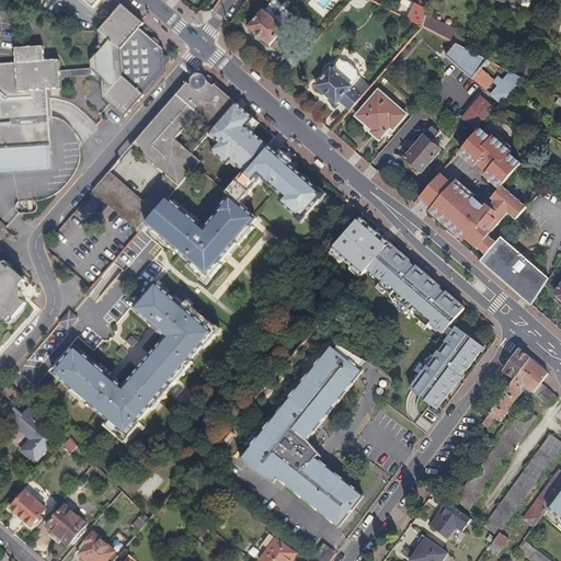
[(100,0),(82,0),(93,9),(100,0)]
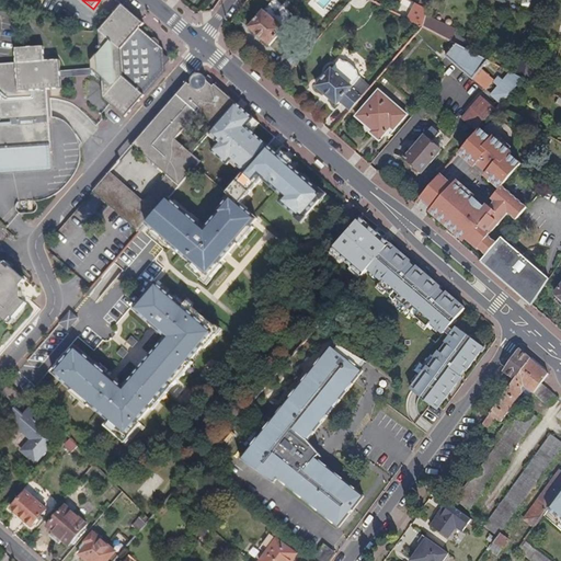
[(430,4),(422,1),(419,7),(427,11),(430,4)]
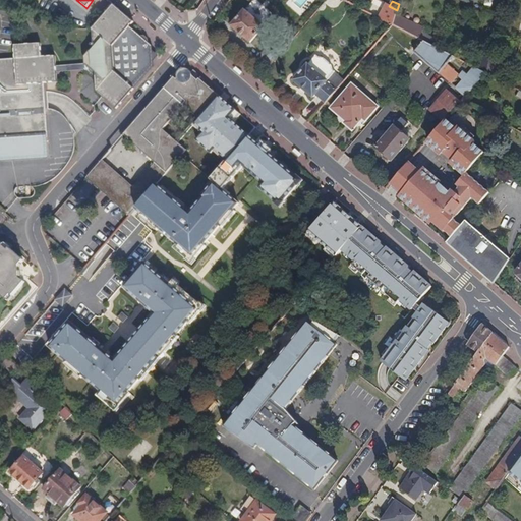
[(393,24),(396,15),(397,10),(389,6),(387,4),(380,18),(393,24)]
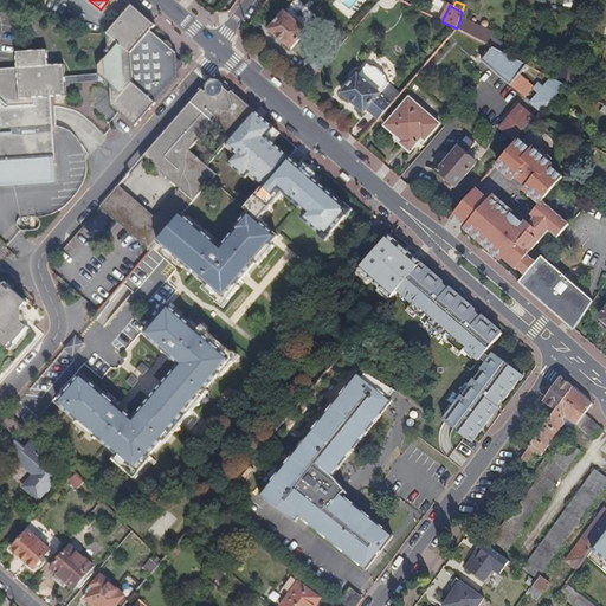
[(179,76),(178,53),(172,49),(172,44),(168,40),(163,42),(150,30),(155,25),(133,6),(126,13),(115,25),(111,30),(107,32),(108,55),(101,63),(101,76),(102,83),(110,89),(111,104),(135,126),(179,76)]
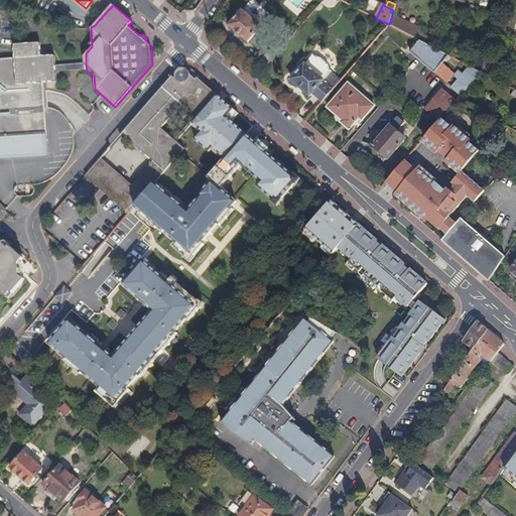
[(248,43),(262,27),(243,11),(229,27),(248,43)]
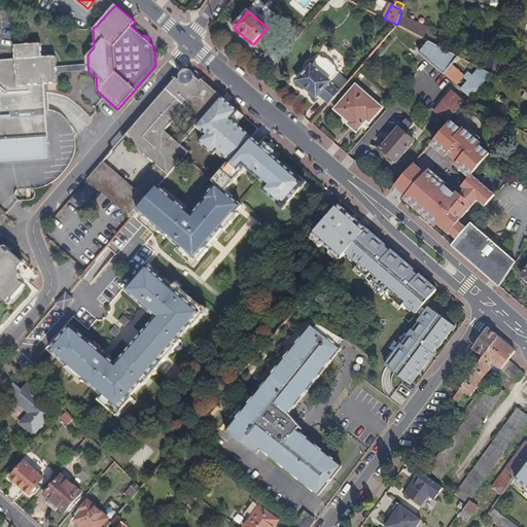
[(429,29),(400,15),(397,25),(429,41),(445,49),(447,42),(427,33),(429,29)]
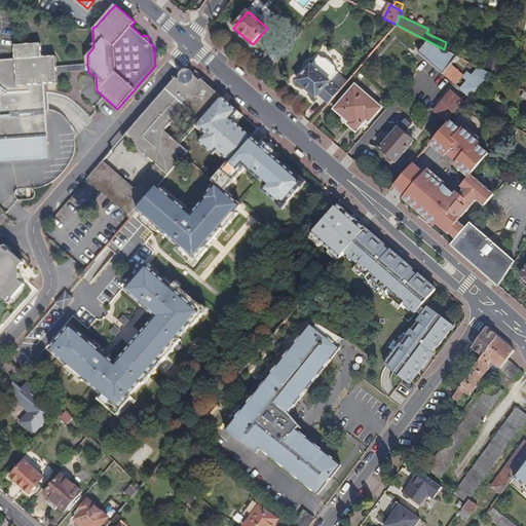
[(42,89),(41,81),(41,73),(50,73),(50,66),(54,66),(53,54),(39,55),(38,41),(12,43),(12,58),(0,58),(0,139),(44,136),(43,109),(42,89)]
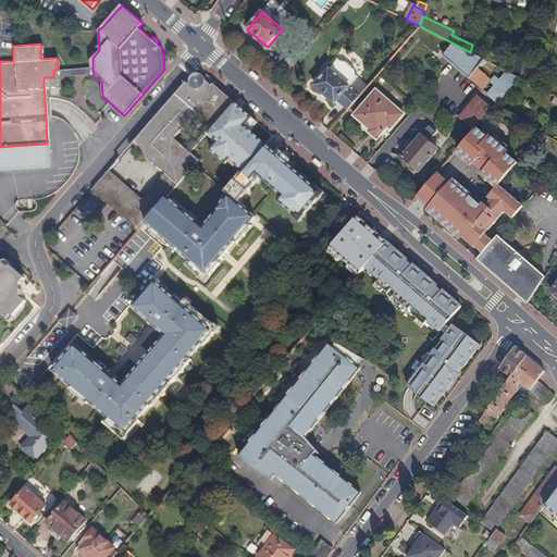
[(474,73),(485,60),(470,52),(454,44),(443,57),(470,79),(474,73)]
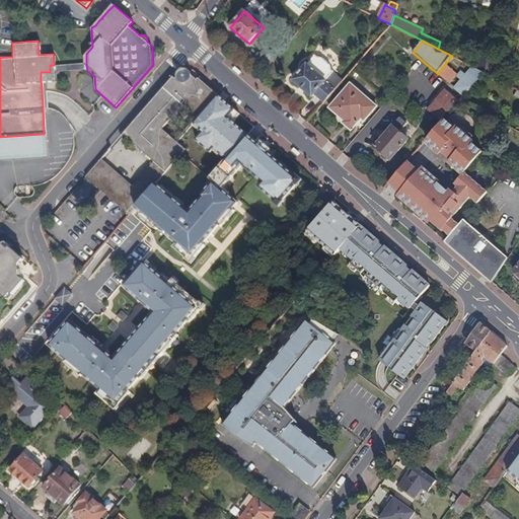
[(489,57),(489,55),(482,53),(476,69),(485,73),(489,57)]
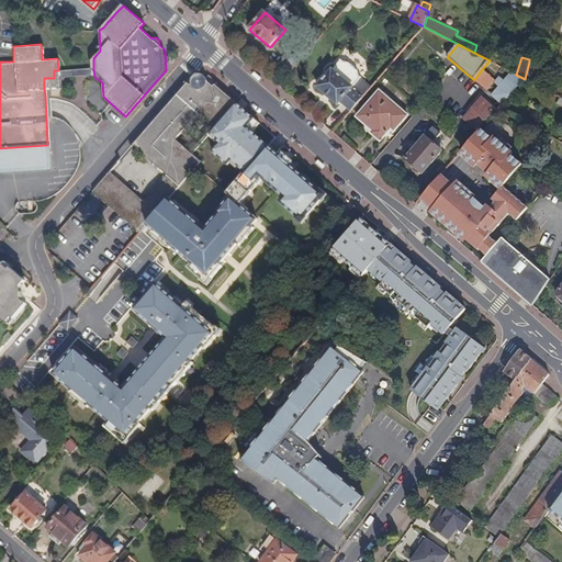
[(355,92),(352,89),(362,78),(359,76),(358,72),(356,69),(352,66),(349,65),(345,63),(341,60),(340,60),(317,87),(338,105),(340,102),(350,111),(367,93),(360,87),(355,92)]
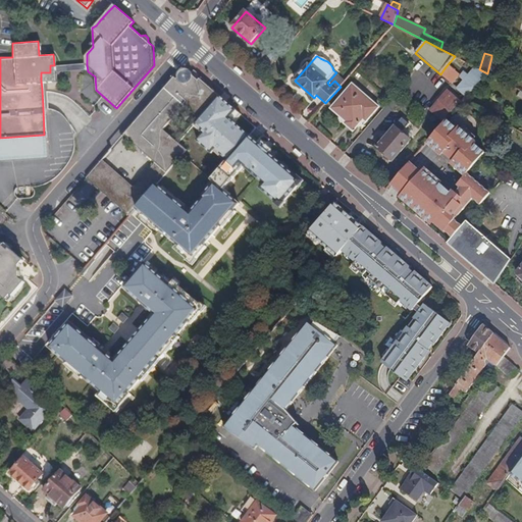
[(497,79),(502,60),(496,58),(491,57),(487,73),(493,76),(497,79)]
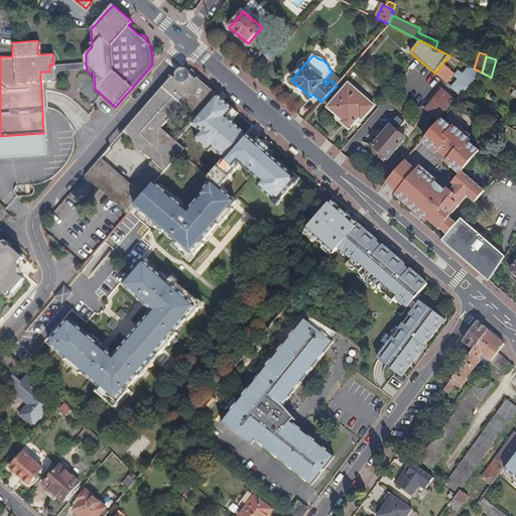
[(462,96),(482,73),(474,69),(471,67),(464,75),(459,71),(455,77),(459,80),(453,88),(462,96)]
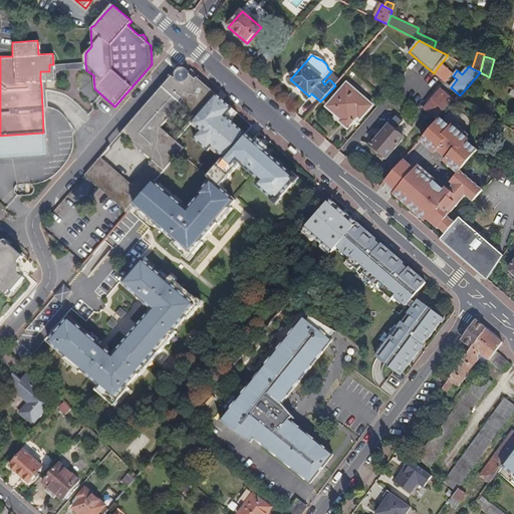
[(441,79),(446,74),(438,67),(434,73),(441,79)]
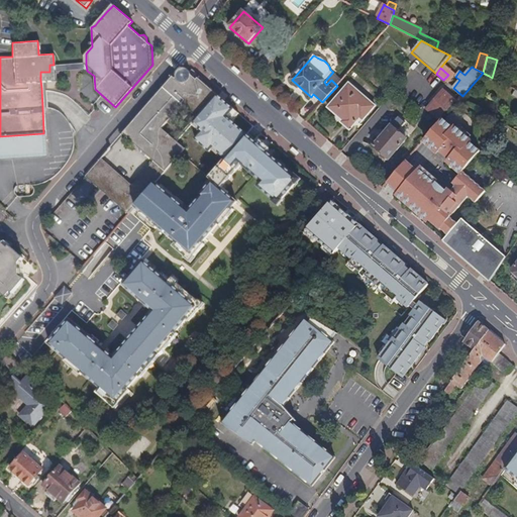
[(173,78),(121,135),(153,163),(165,173),(181,154),(185,149),(185,148),(178,141),(162,128),(183,105),(198,118),(218,96),(201,82),(192,74),(188,70),(184,70),(180,70),(178,73),(178,74),(177,78),(176,80),(173,78)]
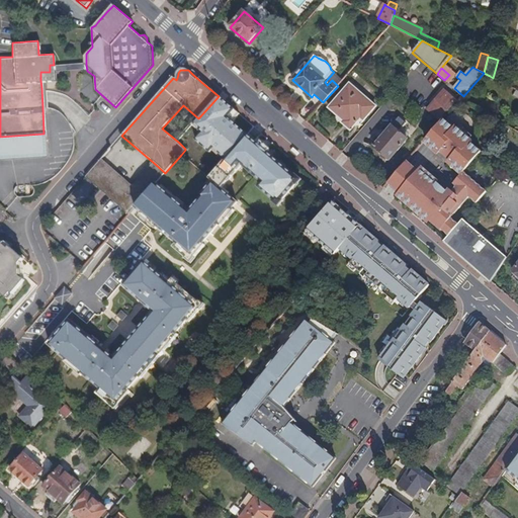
[(54,73),(54,71),(50,72),(40,72),(40,80),(54,79),(54,73)]
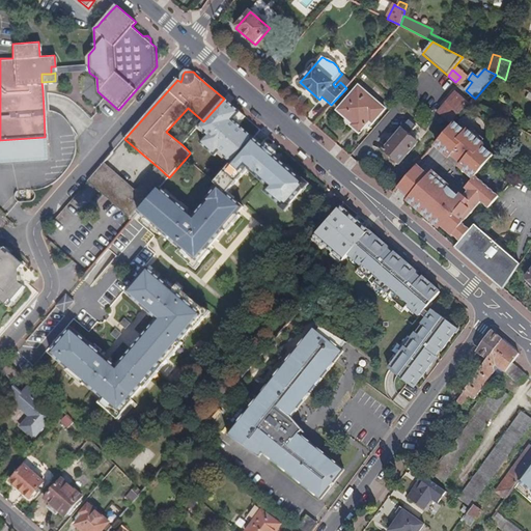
[(208,82),(199,74),(197,76),(206,84),(208,82)]
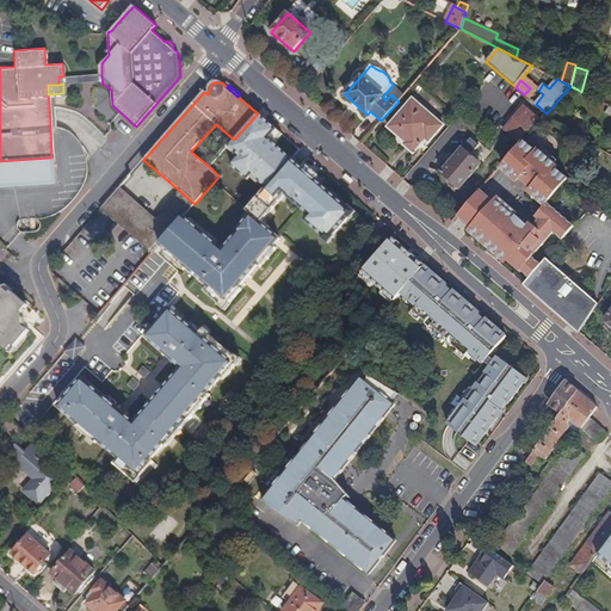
[(442,129),(411,103),(388,129),(406,143),(403,146),(414,154),(430,136),(433,140),(442,129)]
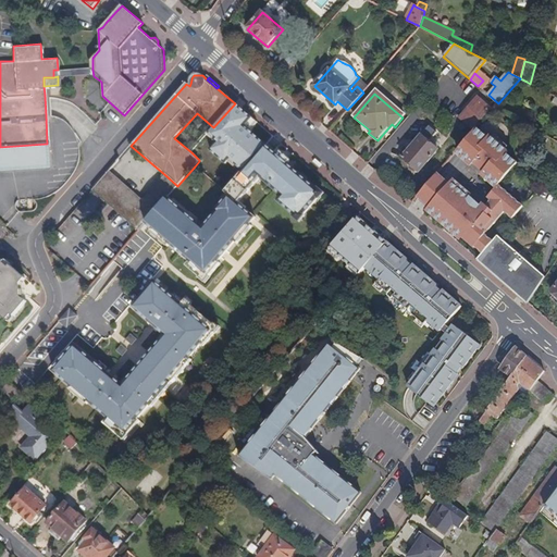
[(473,131),(493,108),(478,96),(459,119),(473,131)]
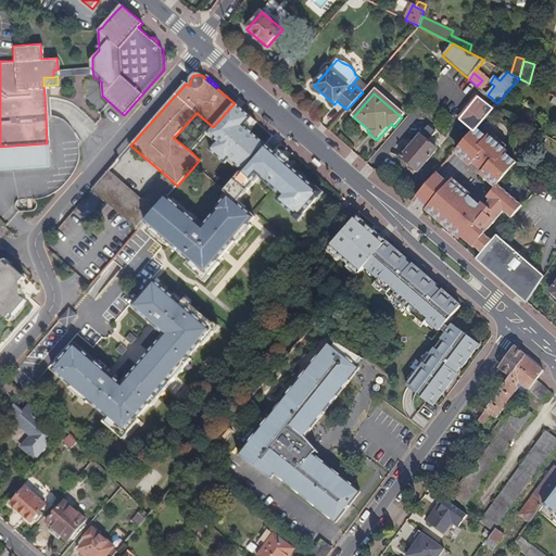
[(213,127),(191,152),(199,160),(215,142),(232,122),(242,111),(235,103),(213,127)]
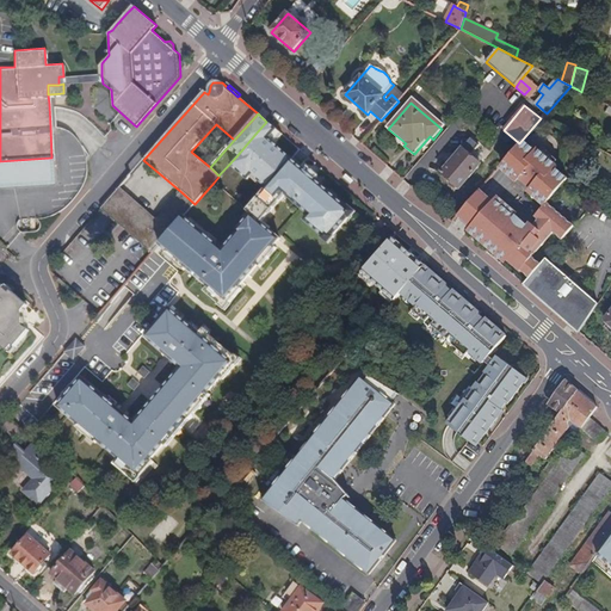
[(267,143),(278,131),(266,122),(255,134),(267,143)]
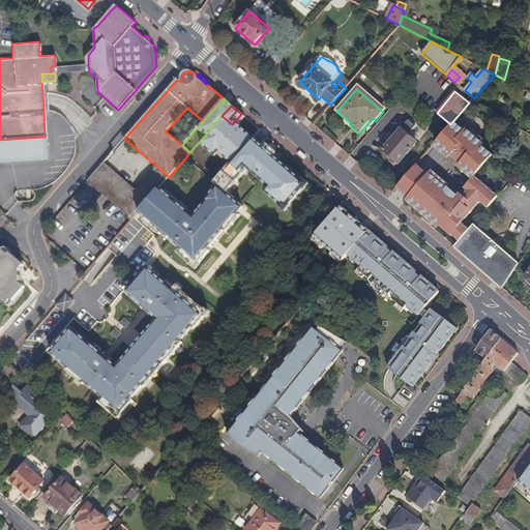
[(399,165),(417,144),(408,136),(415,127),(408,121),(383,151),(390,156),(399,164),(399,165)]
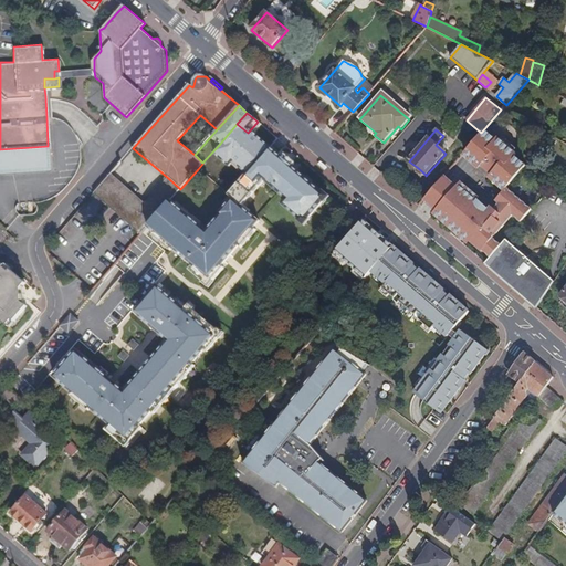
[(269,146),(276,137),(269,130),(254,146),(252,144),(237,161),(219,145),(202,163),(202,164),(213,173),(208,178),(227,195),(269,146)]
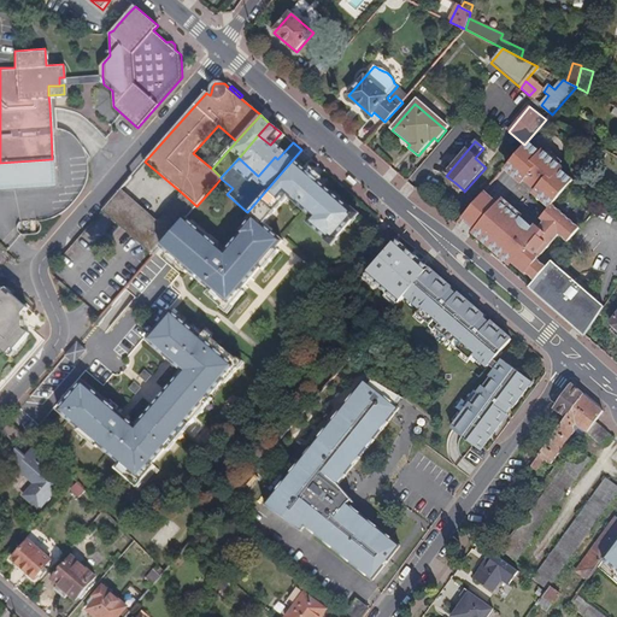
[(523,175),(541,154),(528,142),(507,168),(524,182),(527,178),(523,175)]
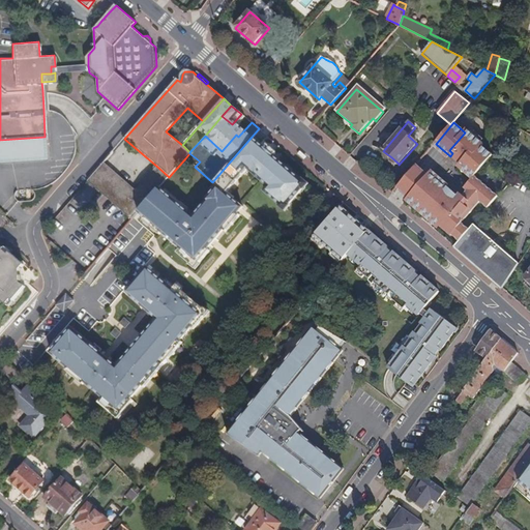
[(490,160),(493,155),(482,147),(484,145),(468,130),(465,133),(449,150),(452,153),(462,162),(460,164),(474,177),(475,176),(490,160)]
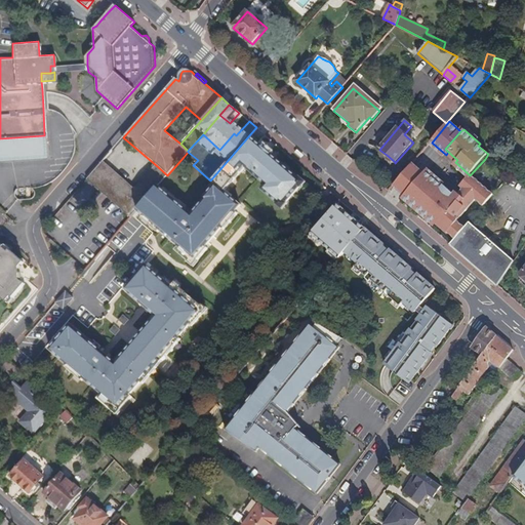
[(0,159),(46,157),(44,135),(0,138),(0,159)]
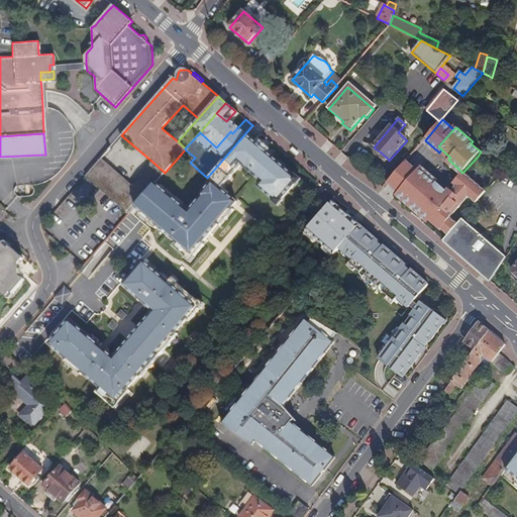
[(257,144),(245,133),(207,178),(212,182),(220,188),(230,176),(227,173),(237,162),(241,165),(246,170),(245,171),(251,176),(252,175),(255,178),(273,158),(266,151),(257,144)]
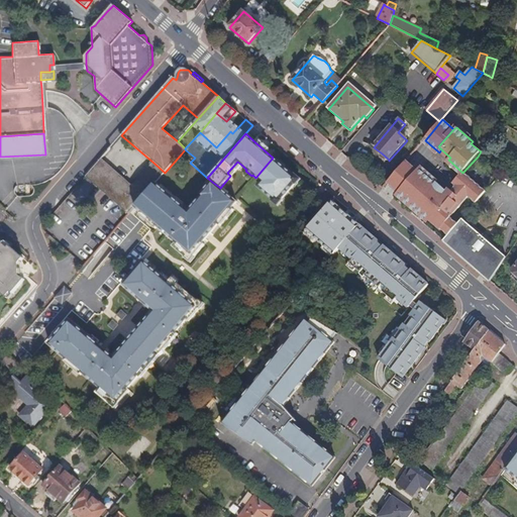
[(268,148),(260,141),(257,144),(266,151),(268,148)]
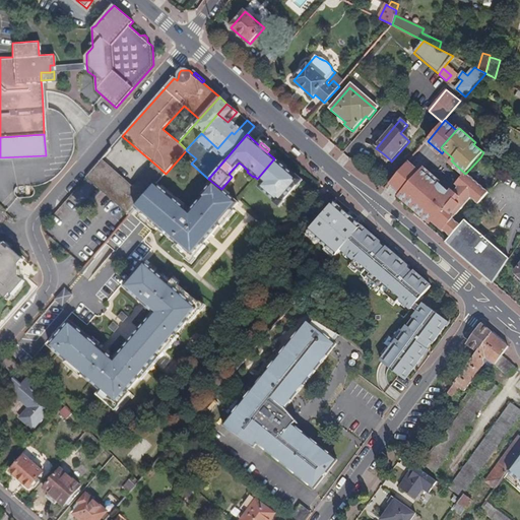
[(391,160),(383,153),(382,154),(382,157),(387,161),(390,161),(391,160)]
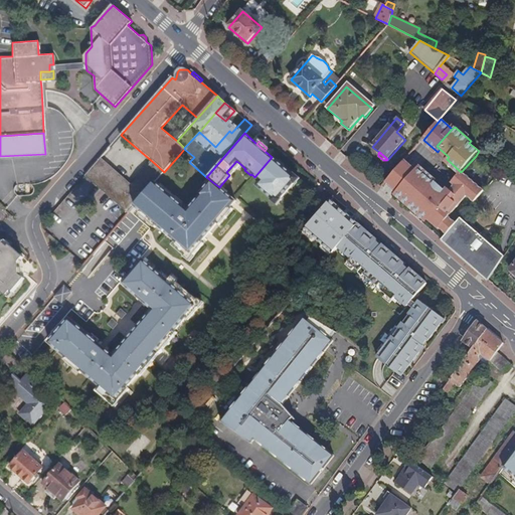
[(294,182),(293,175),(272,157),(254,177),(260,181),(255,186),(272,200),(279,199),(294,182)]
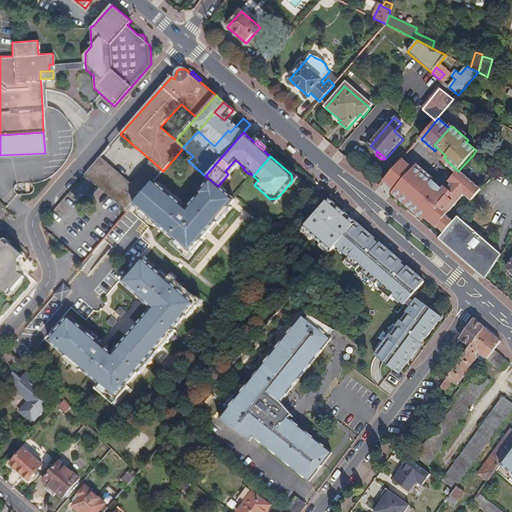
[(131,185),(100,158),(84,175),(94,184),(100,177),(124,198),(127,195),(125,193),(131,185)]
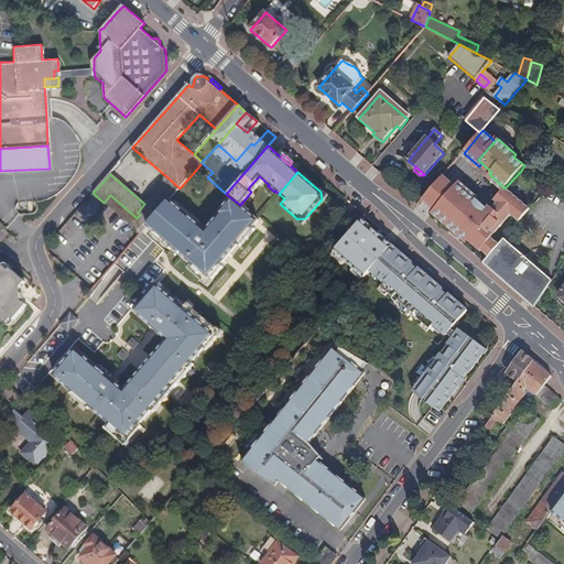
[(251,192),(263,180),(259,176),(248,188),(251,192)]
